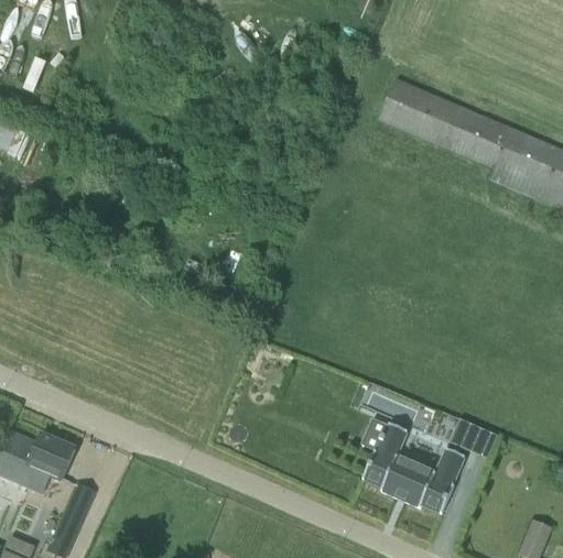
[(562,149),(397,78),(380,116),(495,165),(490,176),(562,207),(562,149)]
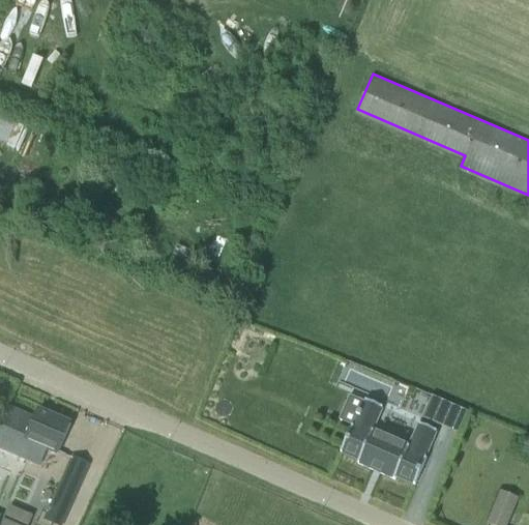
[(0,139),(17,148),(29,125),(0,110),(0,139)]
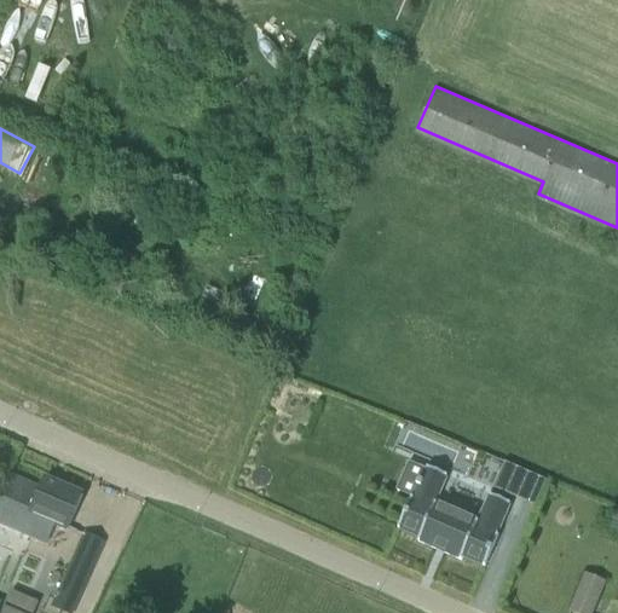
[(398,447),(450,467),(460,441),(406,422),(398,447)]
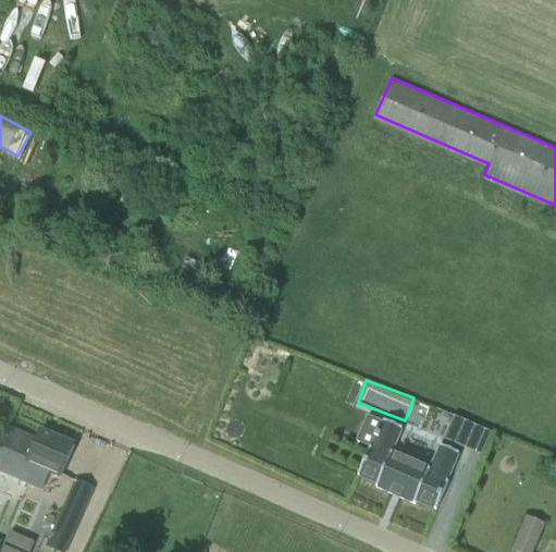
[(455,414),(445,436),(464,444),(473,421),(455,414)]
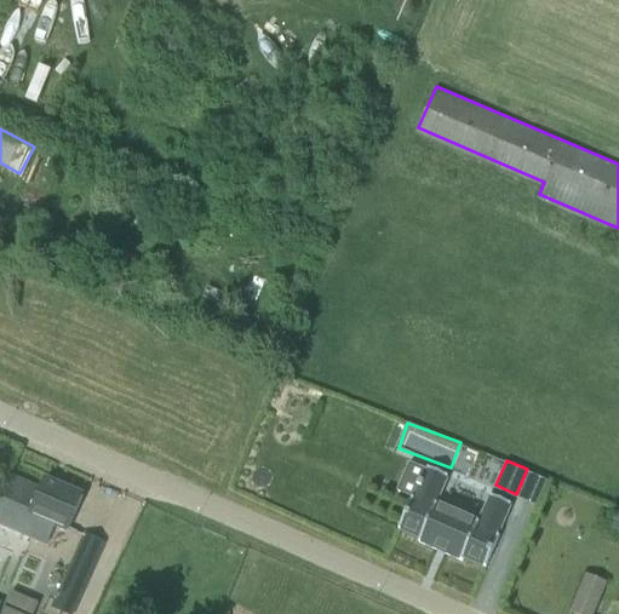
[(403,527),(425,537),(423,540),(466,560),(469,555),(491,564),(503,533),(502,532),(514,501),(494,492),(483,520),(440,500),(451,474),(431,465),(430,466),(418,495),(417,495),(403,527)]
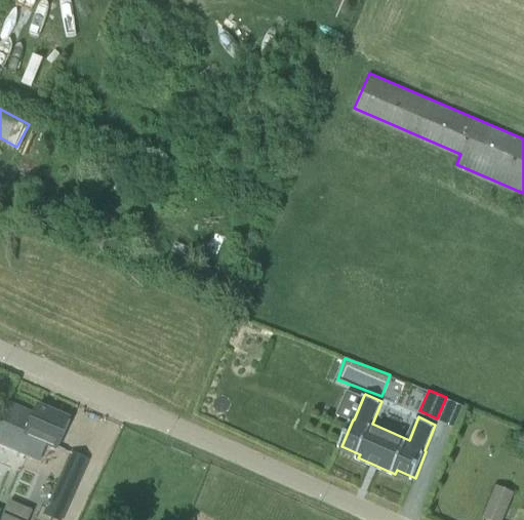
[(6,396),(0,409),(0,441),(40,458),(46,443),(57,447),(71,416),(39,402),(36,410),(6,396)]
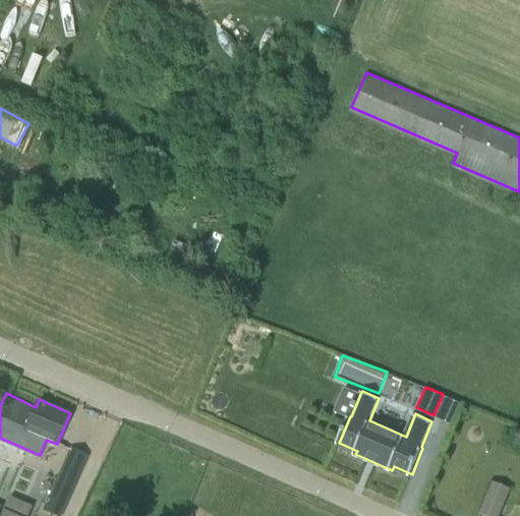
[(46,507),(61,513),(88,453),(73,447),(46,507)]
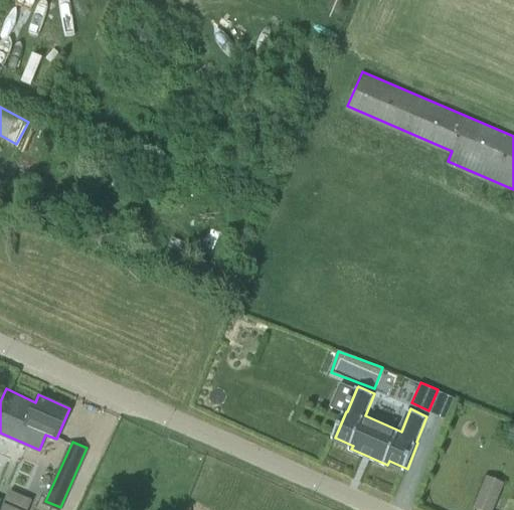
[(497,497),(501,489),(484,482),(481,491),(497,497)]
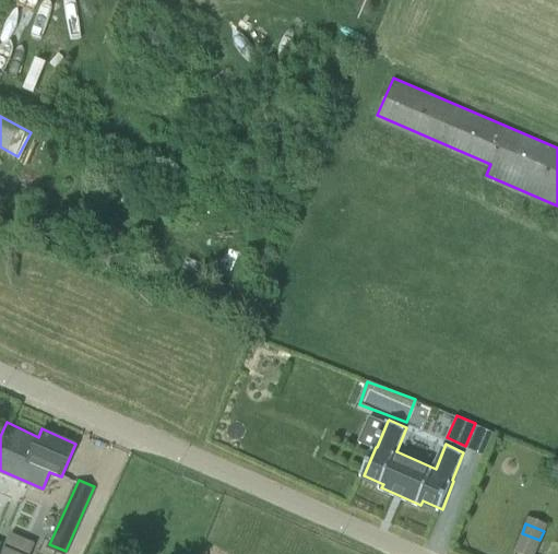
[(12,530),(3,553),(32,553),(37,539),(12,530)]
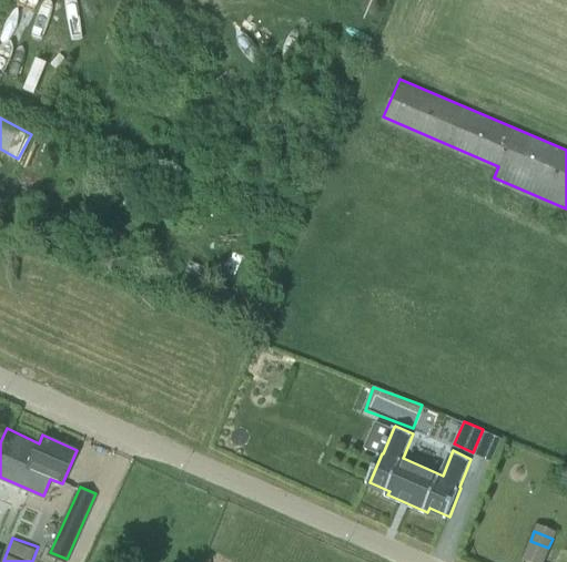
All buildings are outlined.
